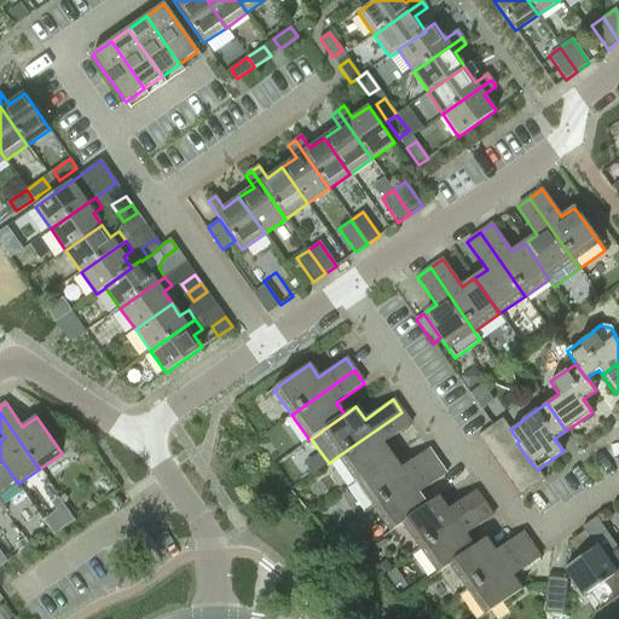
[(339,456),(356,481),(392,457),(383,444),(411,424),(401,412),(339,456)]
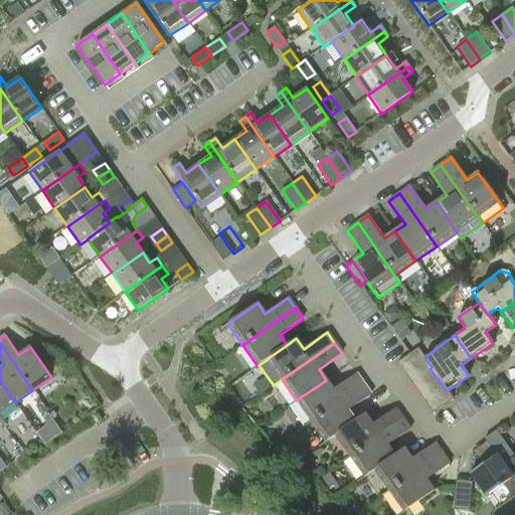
[(417,348),(397,362),(411,383),(431,369),(431,368),(432,367),(424,357),(417,348)]
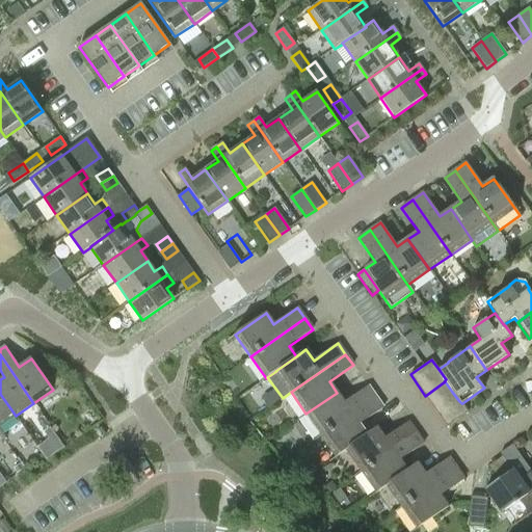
[(425,396),(432,405),(452,392),(445,381),(425,396)]
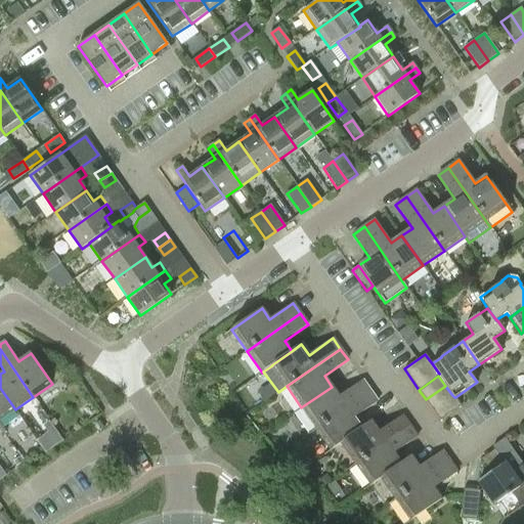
[(301,407),(316,429),(369,391),(362,381),(339,397),(332,387),(301,407)]
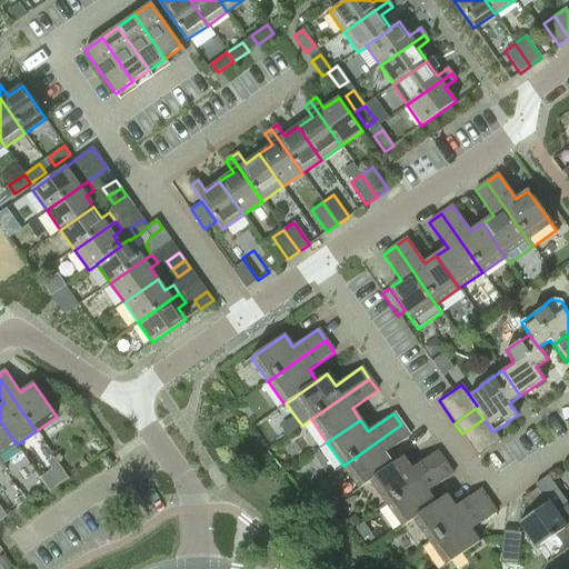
[(462,433),(469,445),(491,429),(483,419),(462,433)]
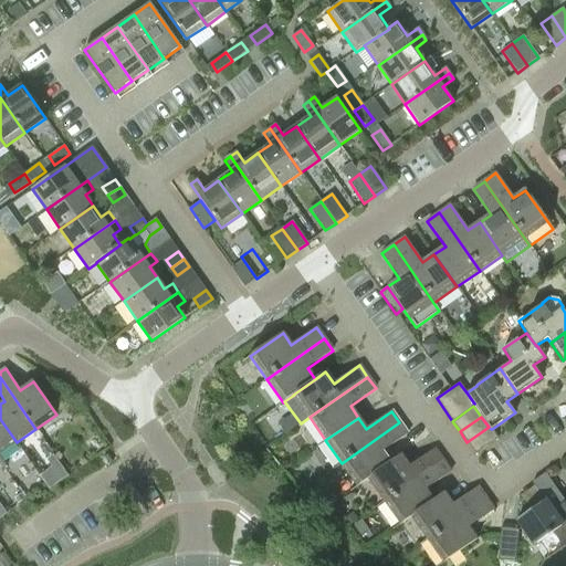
[(0,453),(17,442),(0,419),(0,453)]
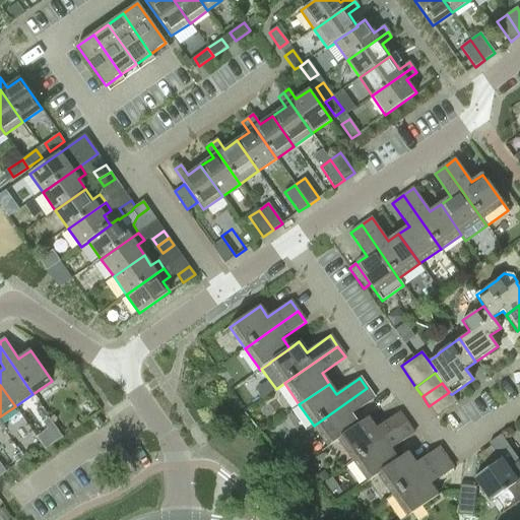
[(375,398),(367,388),(314,426),(329,447),(338,440),(338,439),(359,426),(359,425),(351,414),(375,398)]
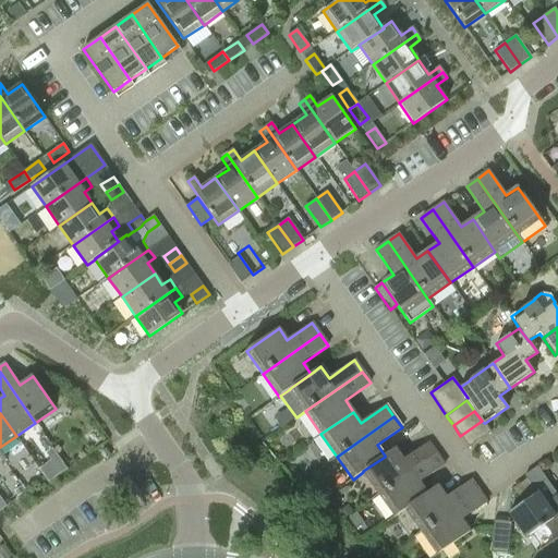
[(482,421),(460,436),(469,448),(490,432),(485,423),(484,423),(482,421)]
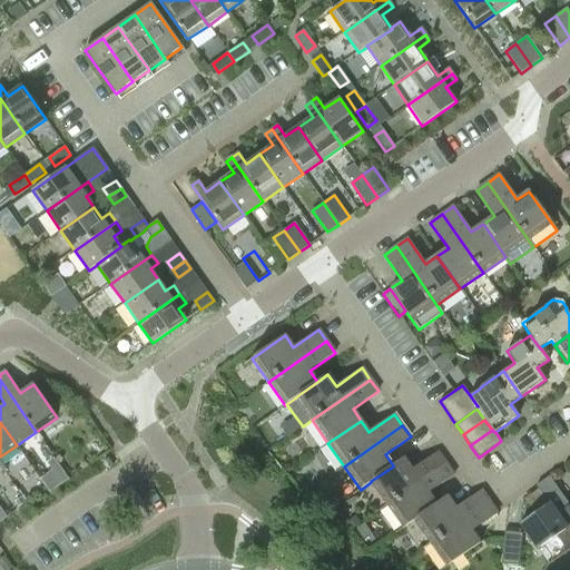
[(403,458),(393,465),(393,467),(371,481),(371,482),(387,504),(445,463),(438,452),(412,470),(403,458)]
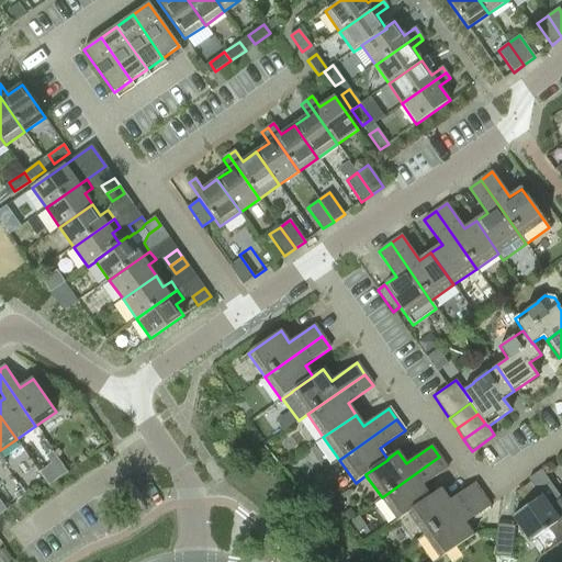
[(430,497),(429,497),(423,486),(447,469),(439,457),(382,497),(398,520),(408,513),(430,497)]
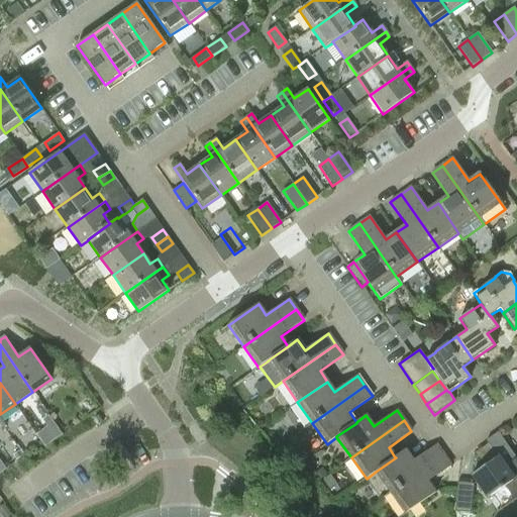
[(487,440),(516,484),(516,457),(514,460),(510,454),(512,453),(498,432),(487,440)]
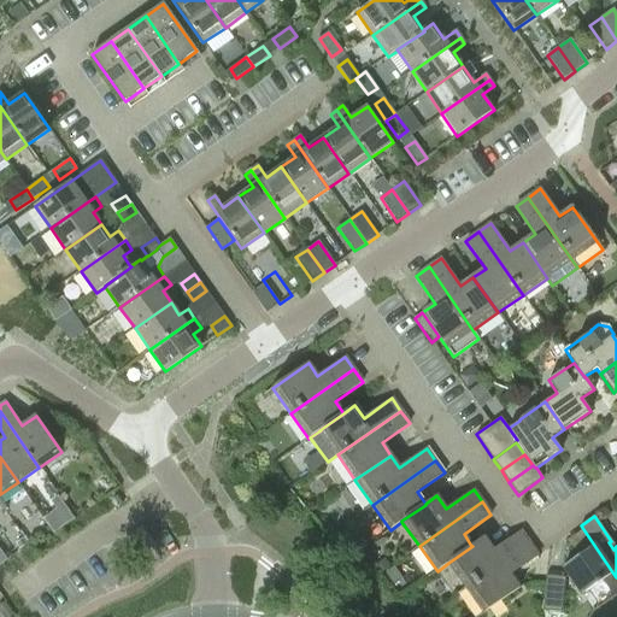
[(616,593),(616,577),(581,526),(580,526),(589,540),(575,551),(568,540),(566,541),(577,557),(563,568),(582,595),(604,580),(615,595),(616,593)]
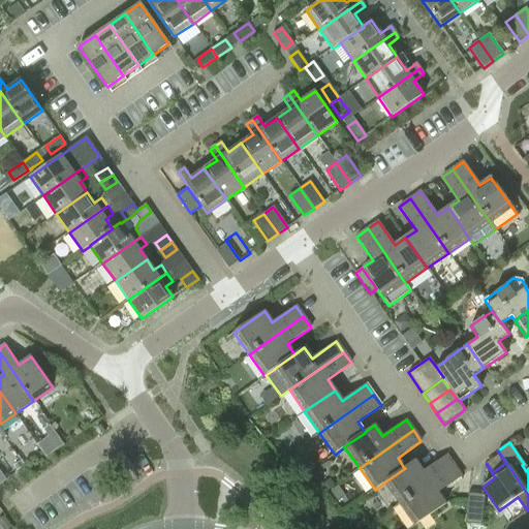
[(414,461),(404,468),(405,468),(384,483),(399,503),(454,466),(446,456),(423,472),(414,461)]
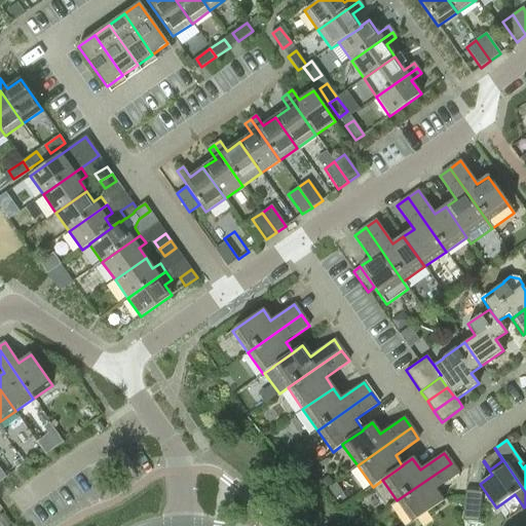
[(458,474),(451,463),(397,500),(412,522),(443,501),(435,490),(458,474)]
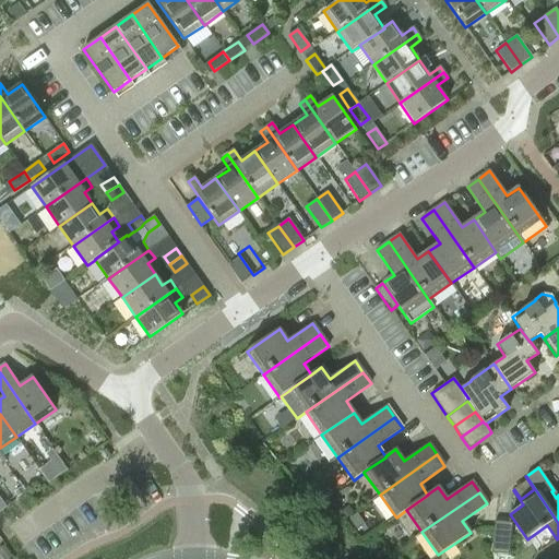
[(346,509),(342,511),(346,519),(353,513),(351,509),(346,509)]
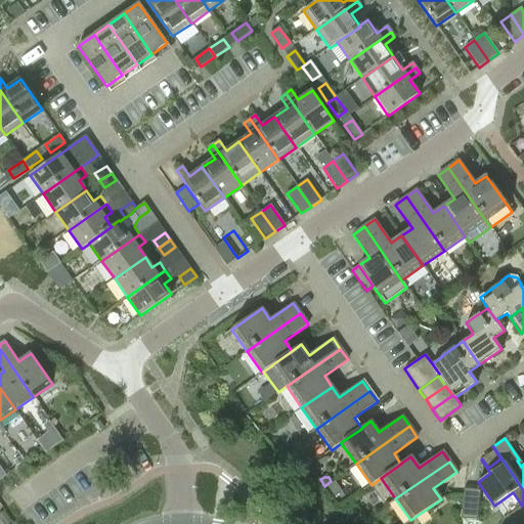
[(335,482),(328,486),(329,487),(335,496),(337,495),(342,492),(335,482)]
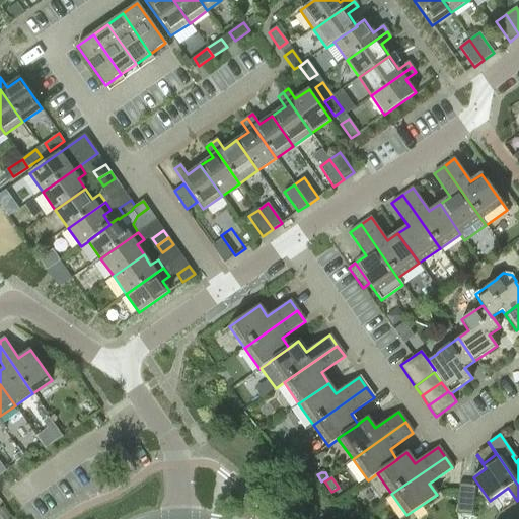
[(456,514),(472,515),(475,486),(459,485),(456,514)]
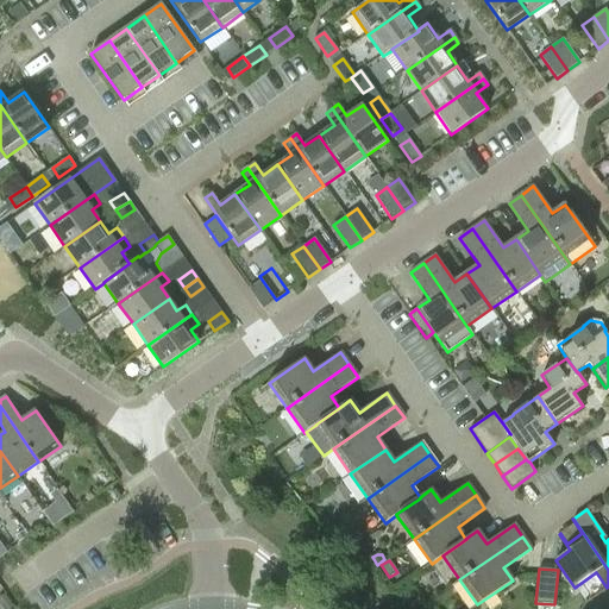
[(5,595),(0,597),(0,602),(4,608),(10,608),(13,607),(5,595)]
